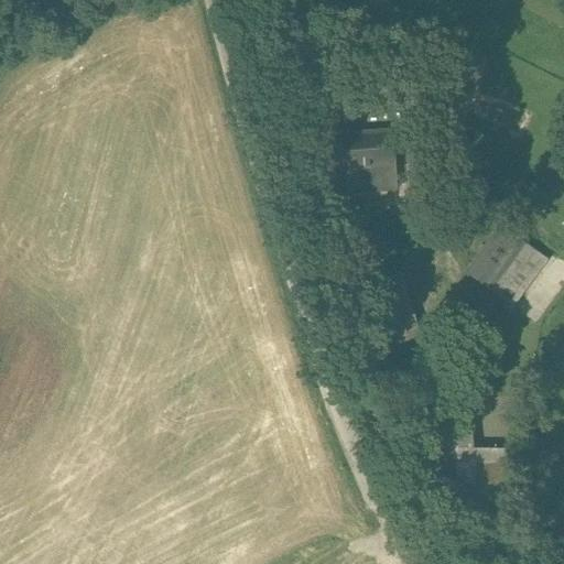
[(393,131),(342,134),(344,167),(346,191),(397,187),(396,165),(393,131)]
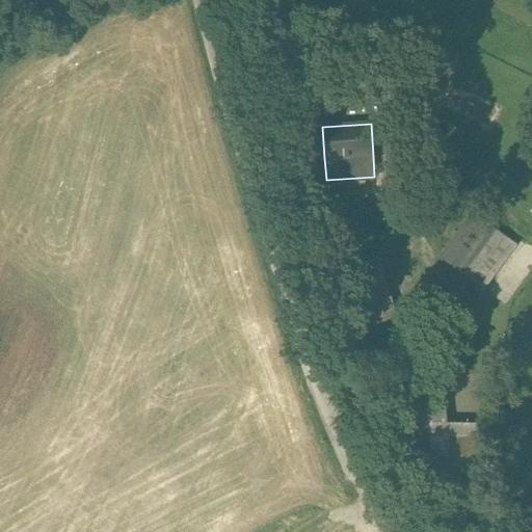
[(324,158),(311,158),(312,184),(327,183),(326,180),(324,158)]
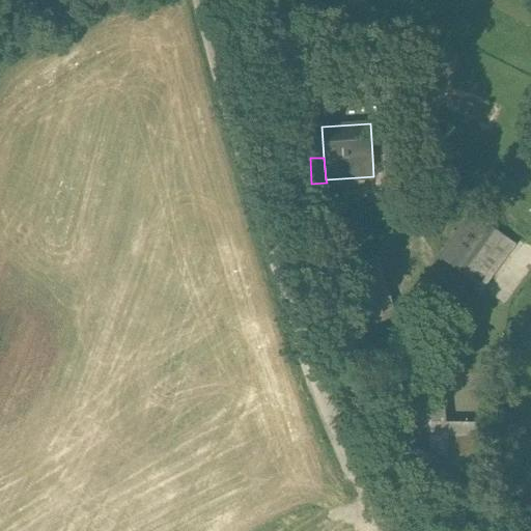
[(514,244),(470,212),(438,256),(483,288),(514,244)]
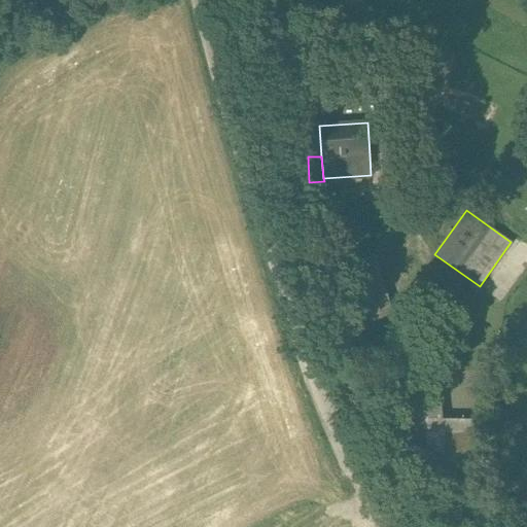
[(331,261),(351,322),(392,310),(373,248),(331,261)]
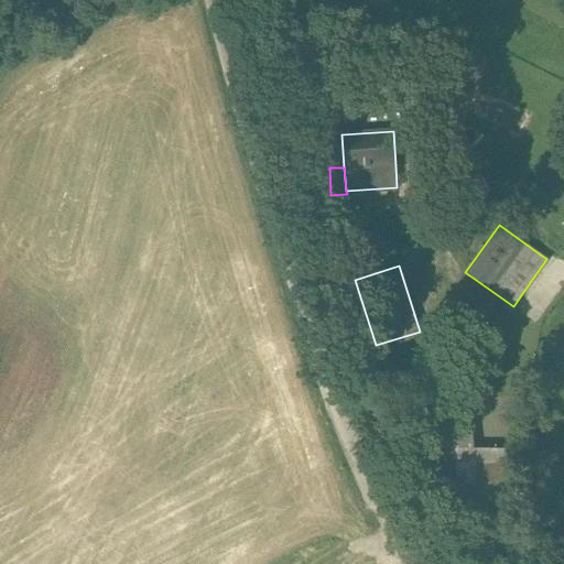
[(477,469),(456,472),(459,514),(477,514),(477,540),(512,541),(514,449),(475,448),(477,469)]
